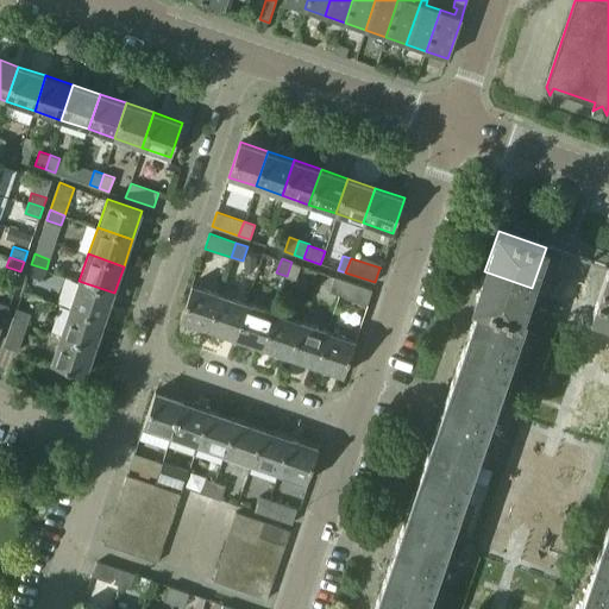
[(296,280),(301,265),(292,262),(287,276),(296,280)]
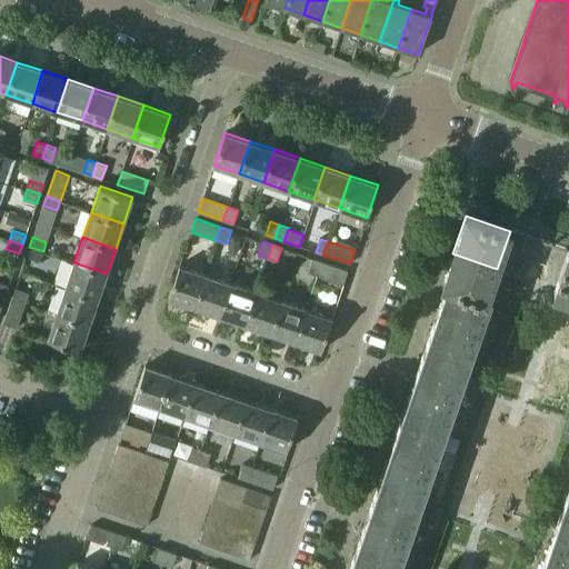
[(40,261),(43,251),(29,247),(27,256),(40,261)]
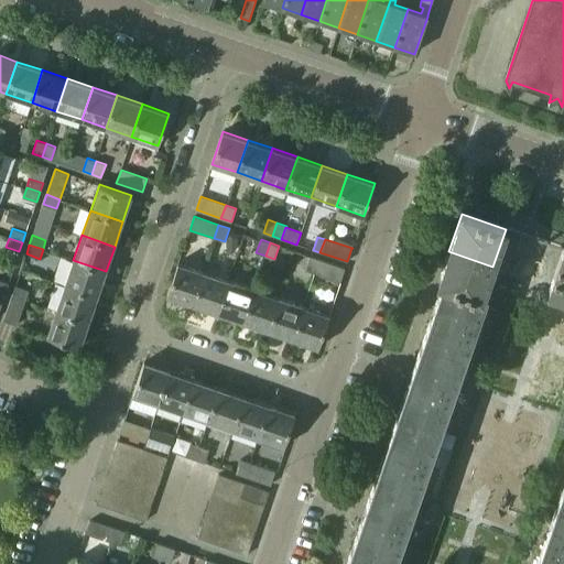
[(563,295),(563,248),(549,291),(563,295)]
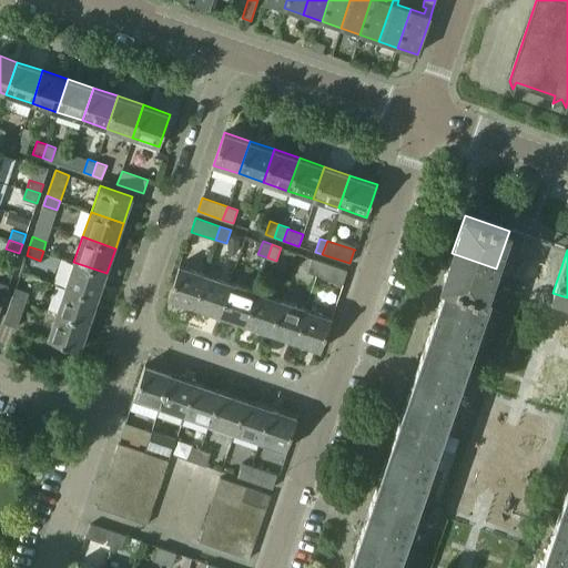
[(486,298),(496,269),(452,253),(442,284),(446,286),(489,301),(490,300),(486,298)]
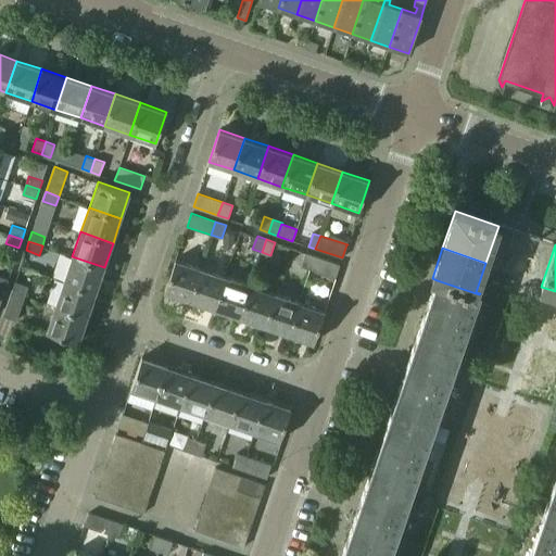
[(308,268),(313,255),(306,253),(302,266),(308,268)]
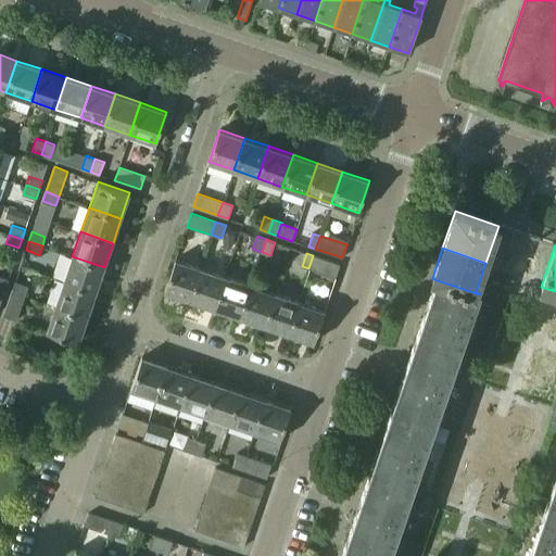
[(340,264),(313,255),(308,268),(336,278),(340,264)]
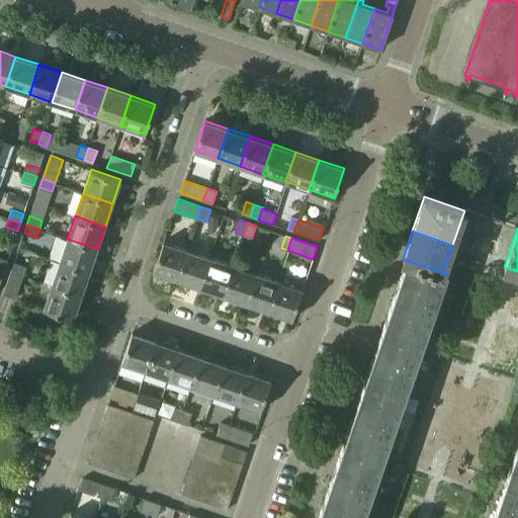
[(89,272),(97,249),(67,239),(59,263),(89,272)]
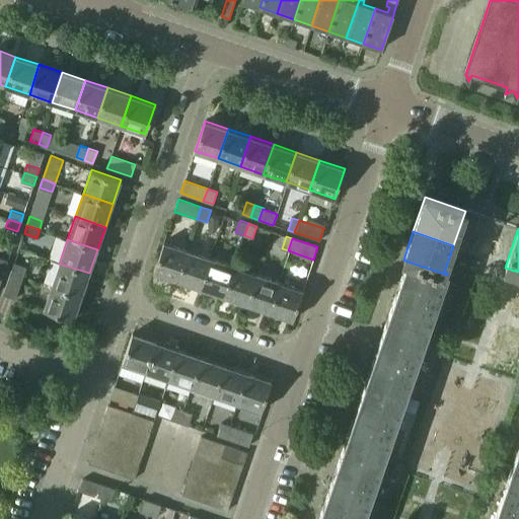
[(176,279),(186,249),(164,241),(154,272),(176,279)]
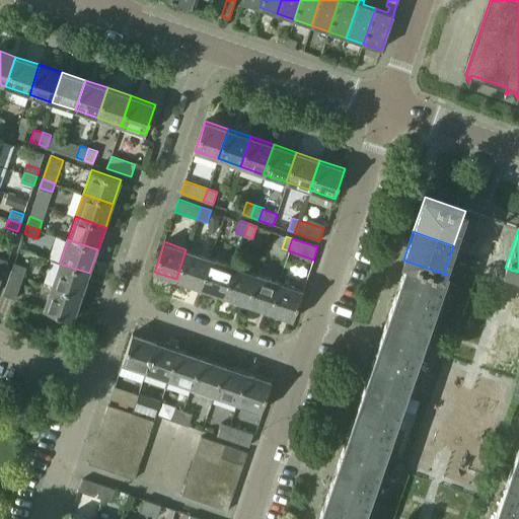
[(199,287),(209,256),(186,249),(176,279),(199,287)]
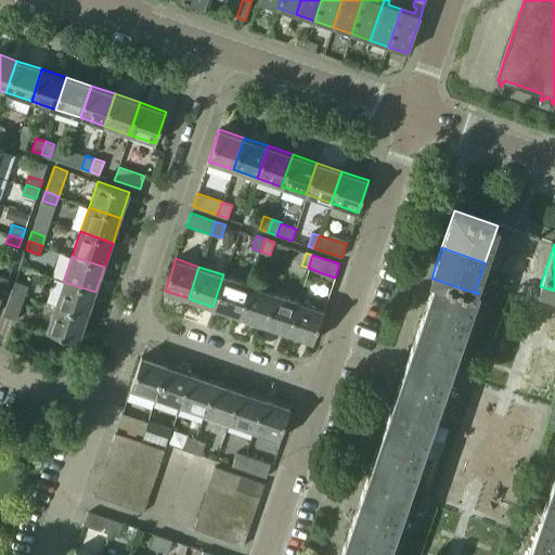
[(236,315),(248,283),(223,274),(213,307),(236,315)]
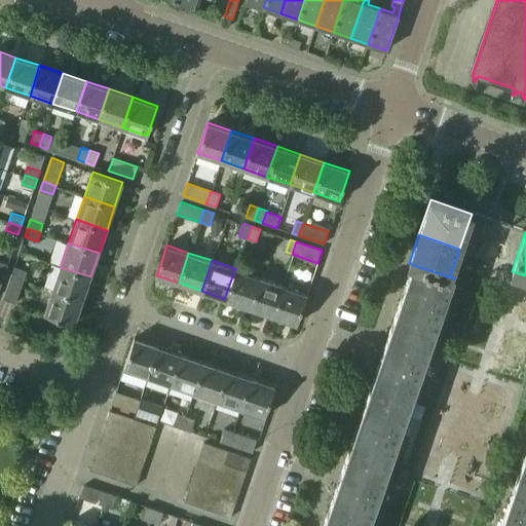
[(441,314),(453,278),(413,265),(401,300),(441,314)]
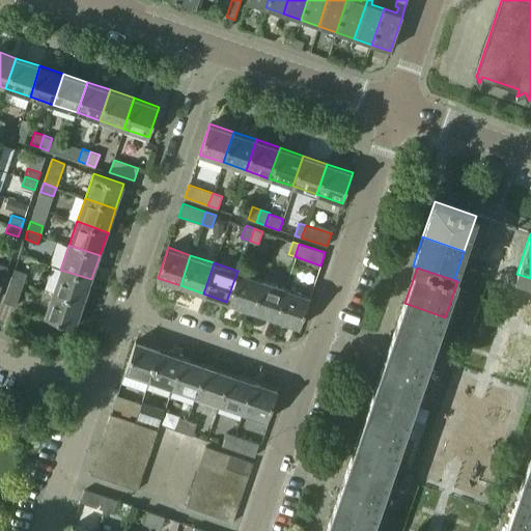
[(24,282),(27,274),(15,269),(11,278),(24,282)]
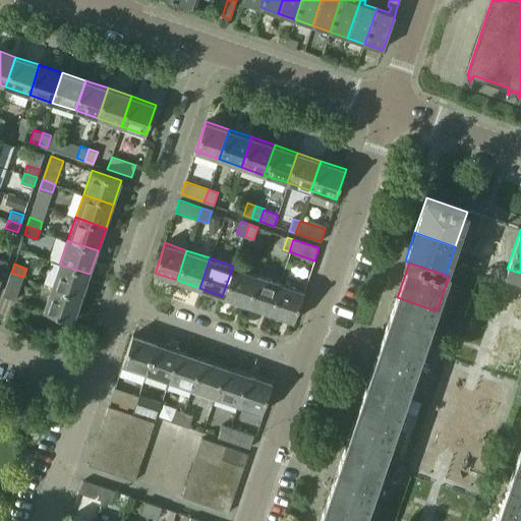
[(82,297),(90,274),(59,265),(52,286),(82,297)]
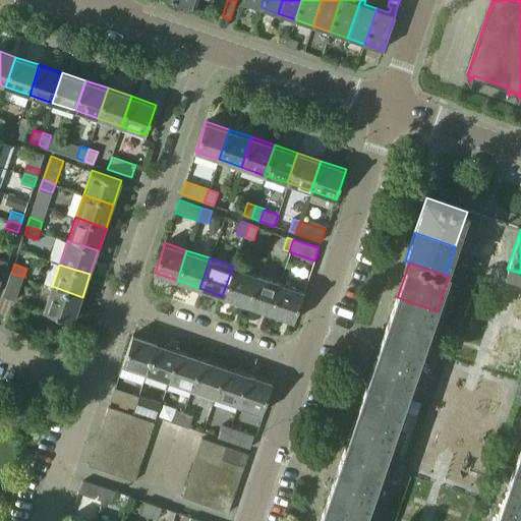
[(245,304),(255,274),(233,266),(222,296),(245,304)]
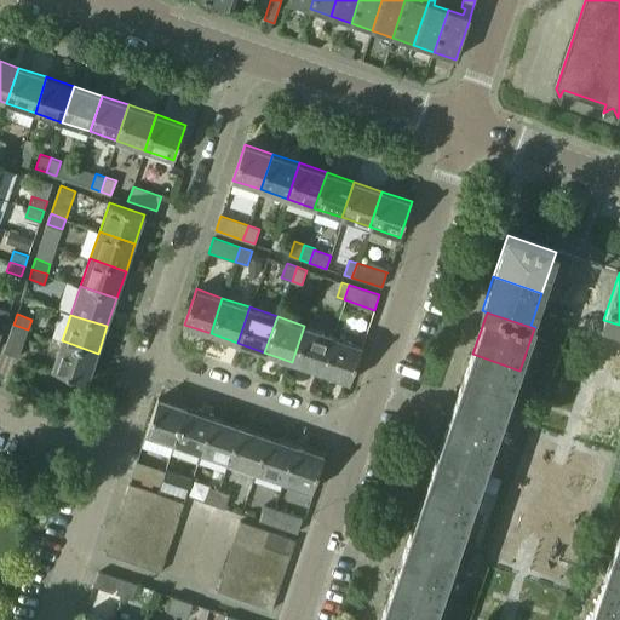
[(566,323),(564,323),(549,317),(545,328),(561,334),(566,323)]
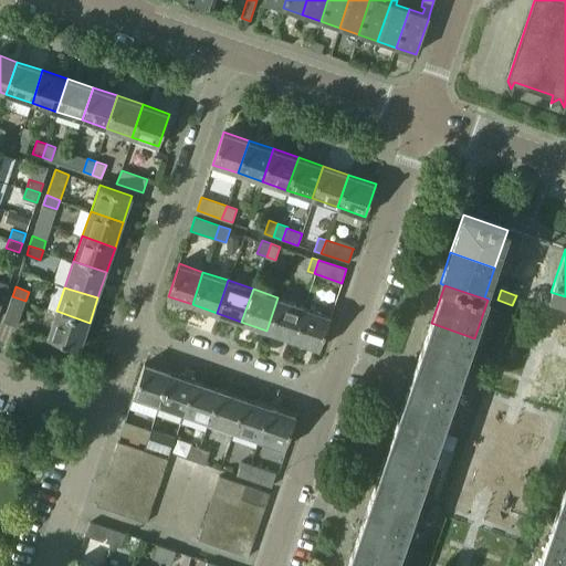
[(17,326),(25,301),(12,296),(3,322),(17,326)]
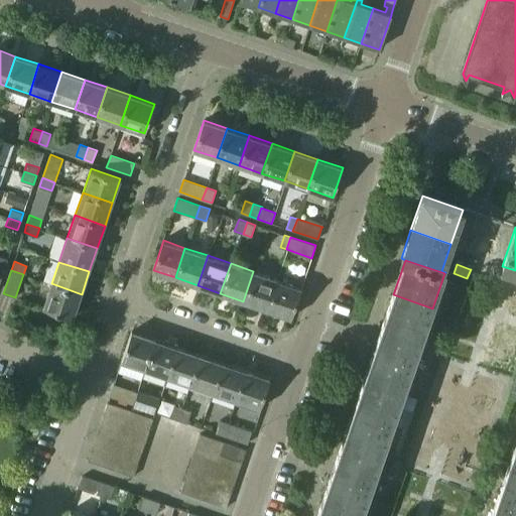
[(266,308),(276,279),(253,271),(243,301),(266,308)]
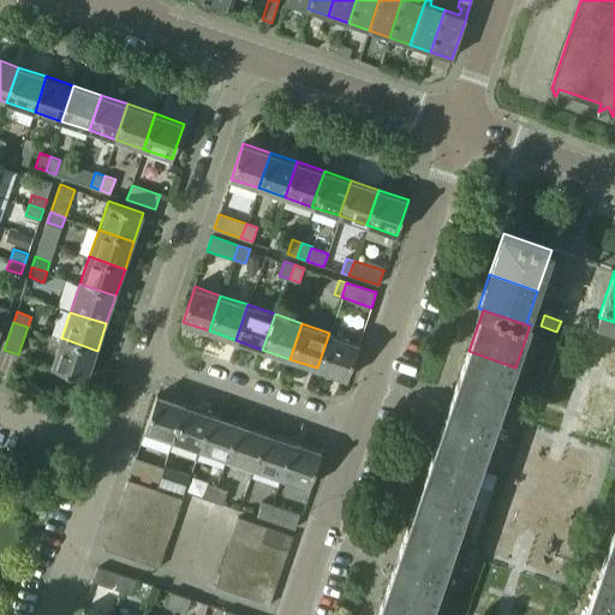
[(359,344),(329,333),(317,368),(347,378),(359,344)]
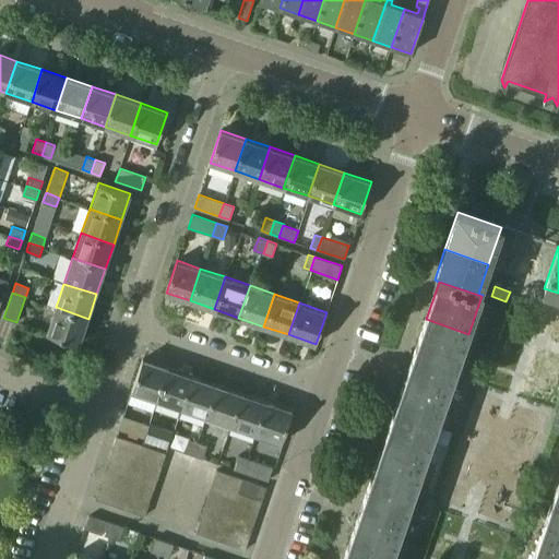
[(80,344),(88,319),(56,307),(47,333),(80,344)]
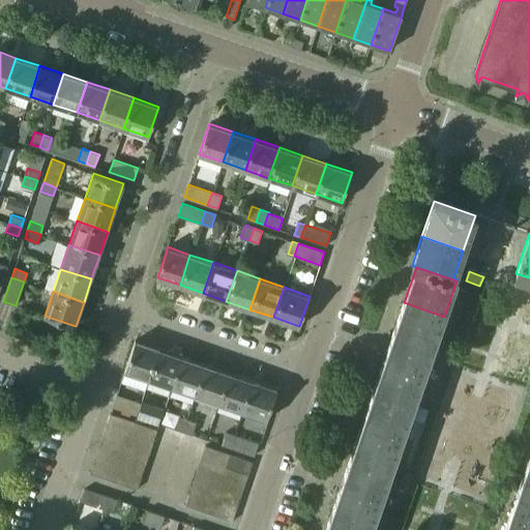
[(434,348),(444,317),(404,302),(393,334),(434,348)]
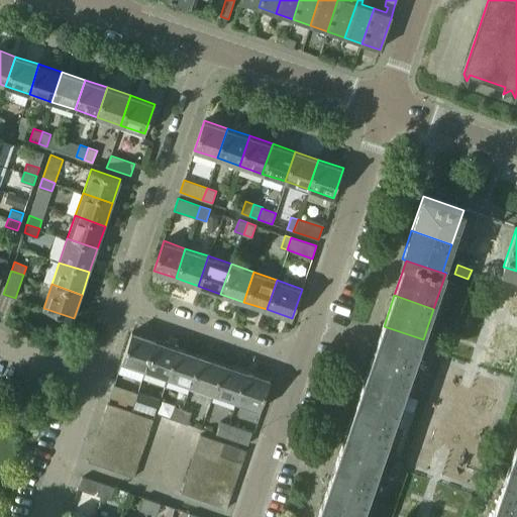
[(412,370),(423,339),(384,326),(373,356),(412,370)]
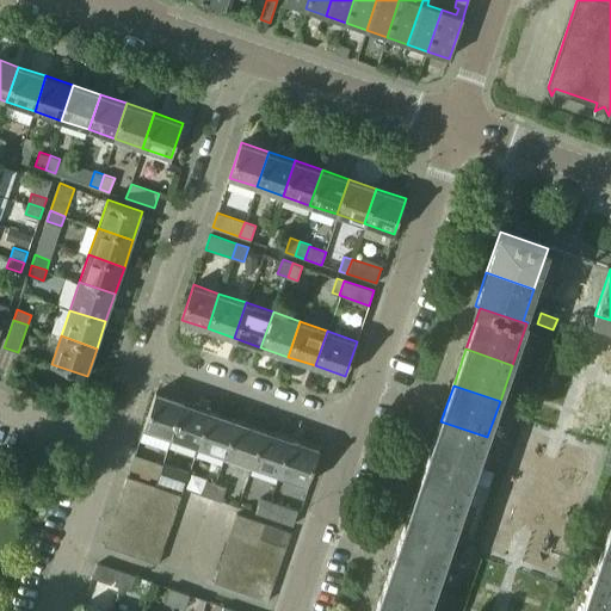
[(171,437),(183,401),(156,393),(144,427),(171,437)]
